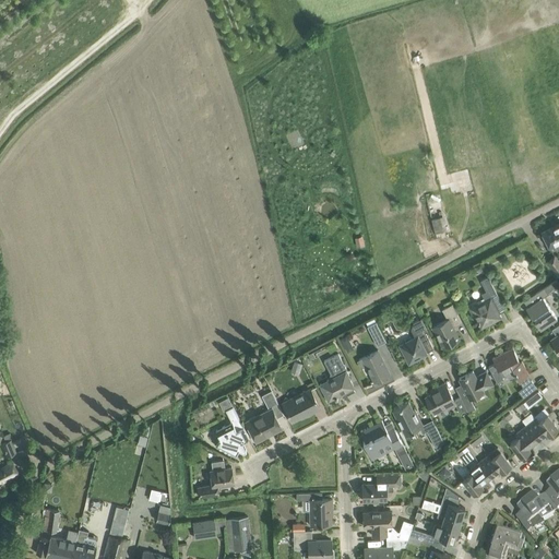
[(432,218),(436,233),(447,229),(442,216),(432,218)]
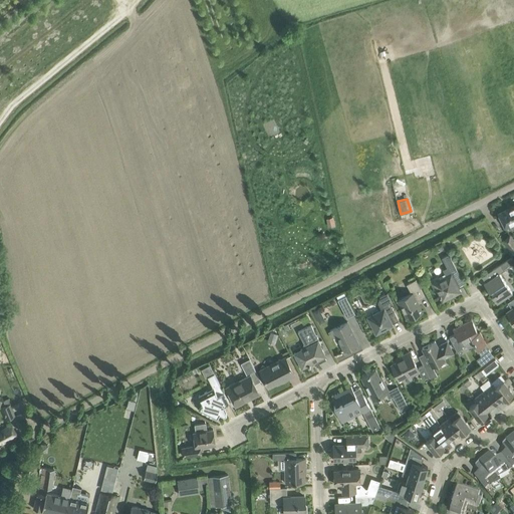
[(513,223),(513,205),(498,213),(505,227),(513,223)]
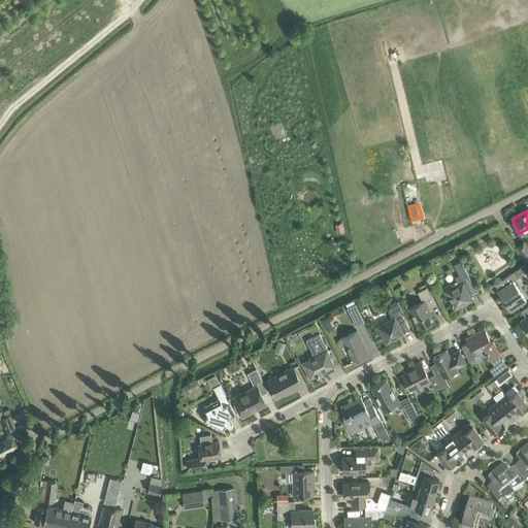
[(527,259),(527,245),(524,241),(517,246),(527,261),(527,259)]
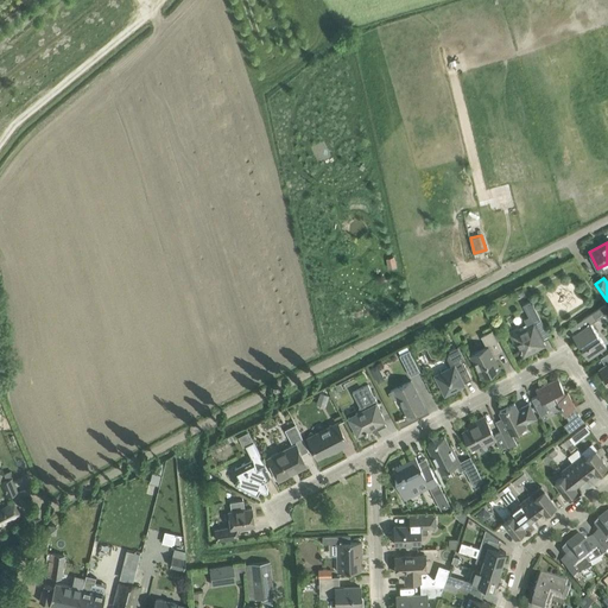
[(538,333),(545,328),(538,314),(531,301),(523,304),(529,316),(524,318),(527,327),(519,331),(518,329),(510,334),(513,342),(515,341),(523,356),(544,344),(538,333)]
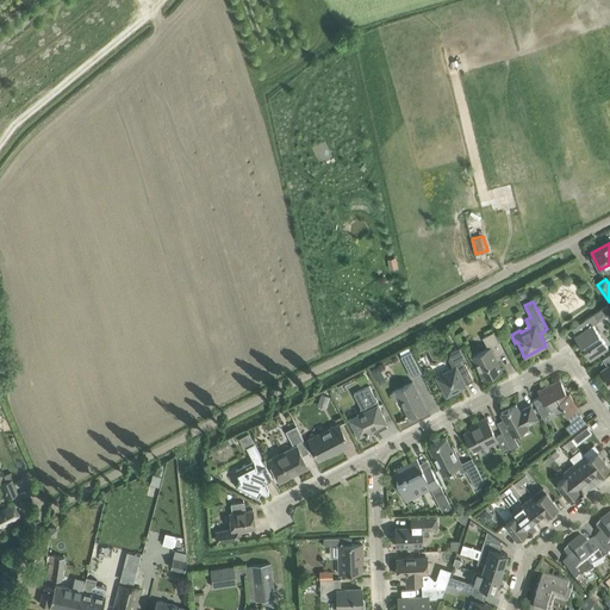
[(609,306),(609,304),(582,322),(586,328),(574,336),(580,346),(582,344),(585,348),(584,349),(590,359),(608,347),(592,324),(605,315),(609,321),(609,319),(609,306)]
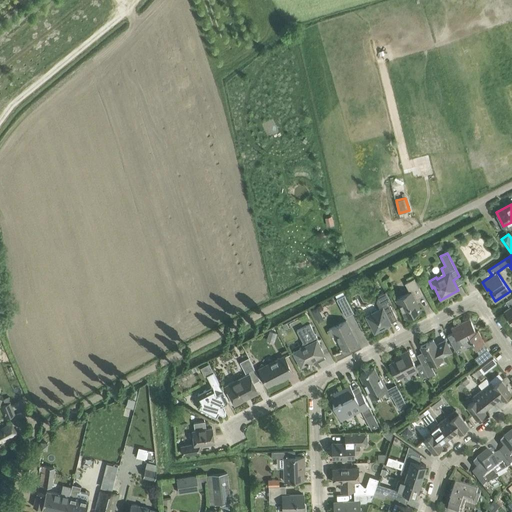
[(396,299),(406,317),(420,310),(415,299),(423,295),(414,278),(405,283),(410,292),(396,299)]
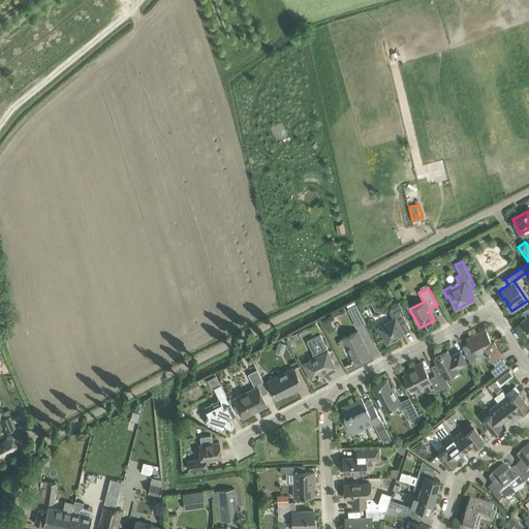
[(378,327),(386,343),(404,335),(403,333),(410,330),(402,314),(405,313),(399,301),(391,305),(389,311),(393,318),(378,327)]
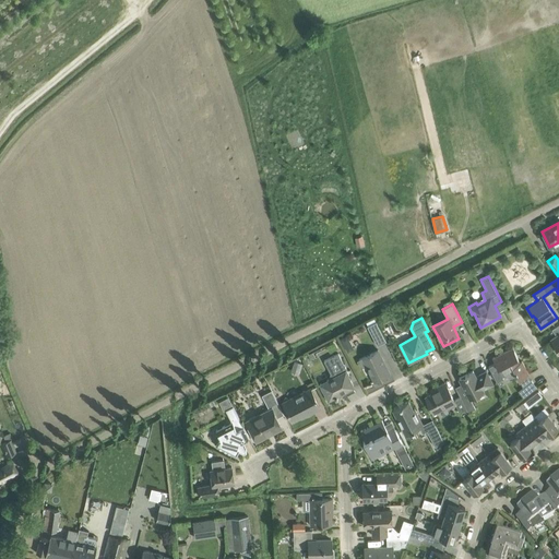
[(377,345),(387,341),(377,321),(367,325),(377,345)]
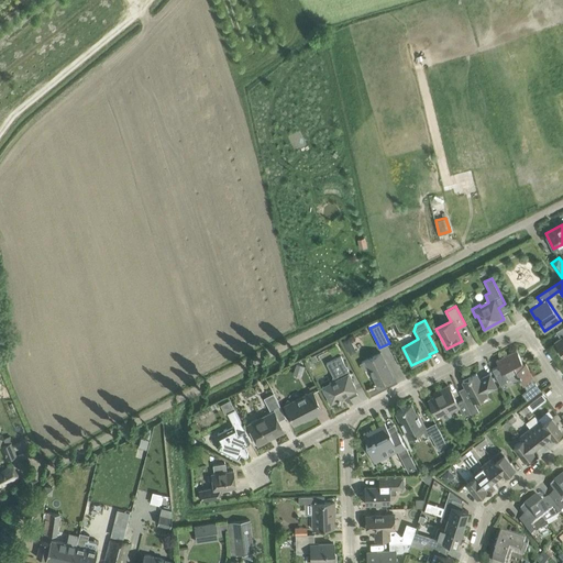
[(493,368),(500,384),(518,375),(519,376),(522,382),(532,376),(526,363),(523,364),(517,350),(496,361),(498,365),(493,368)]
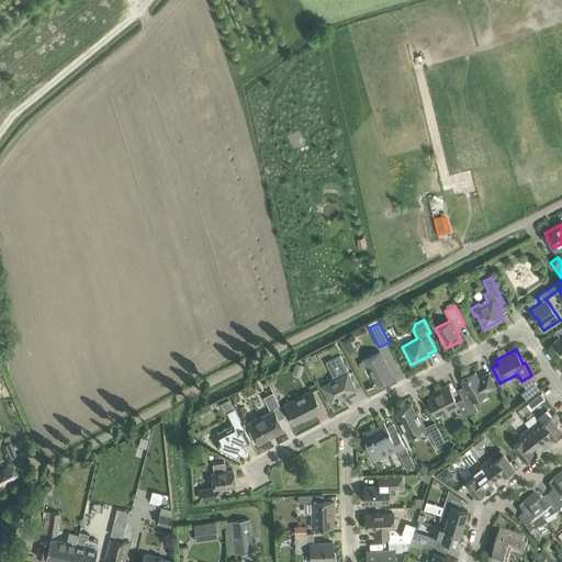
[(377,383),(392,375),(380,351),(364,359),(377,383)]
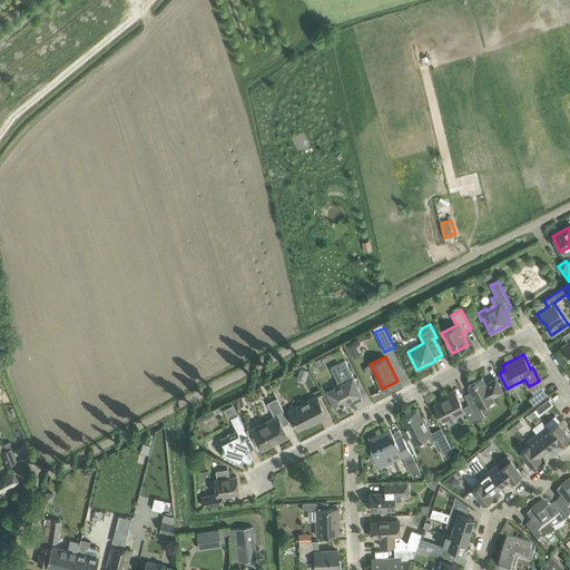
[(326,391),(335,409),(342,404),(342,406),(344,405),(344,403),(347,402),(350,405),(362,399),(361,395),(361,394),(355,383),(356,382),(345,360),(331,367),(337,380),(335,386),(326,391)]
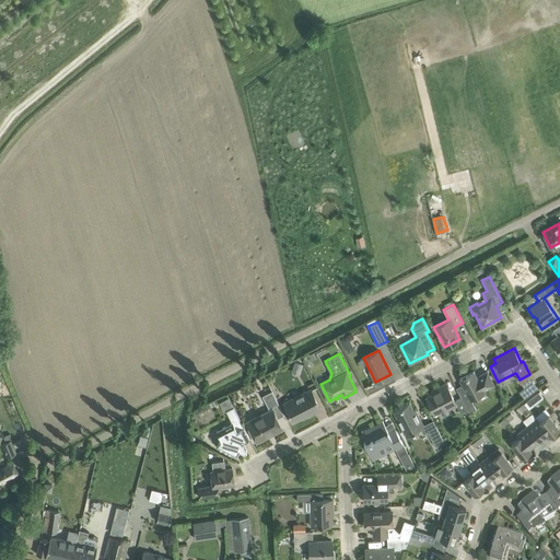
[(295,362),(292,369),(301,372),(303,364),(295,362)]
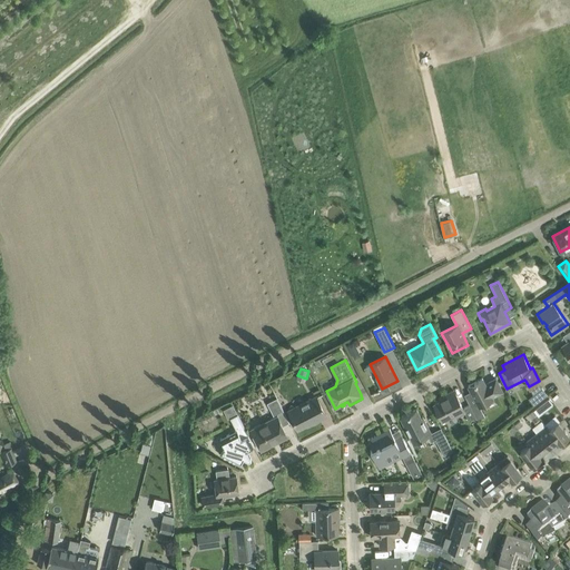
[(502,391),(495,379),(489,382),(489,383),(485,384),(482,377),(468,385),(477,401),(470,404),(478,420),(484,416),(479,406),(493,399),(492,396),(502,391)]
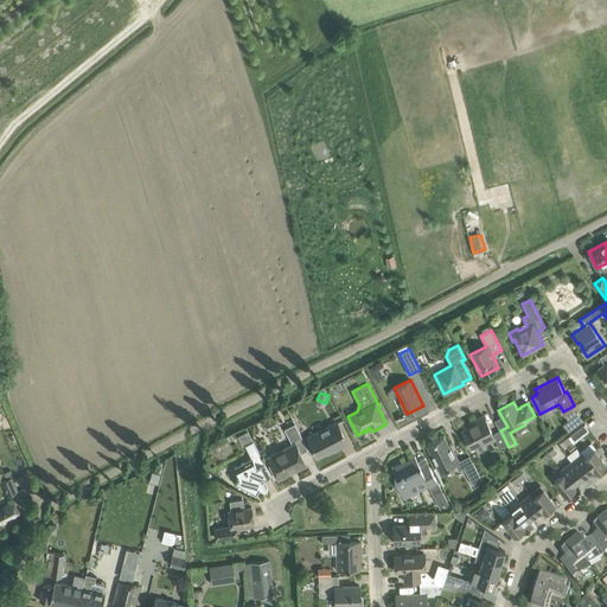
[(568,432),(583,420),(577,413),(562,423),(568,432)]
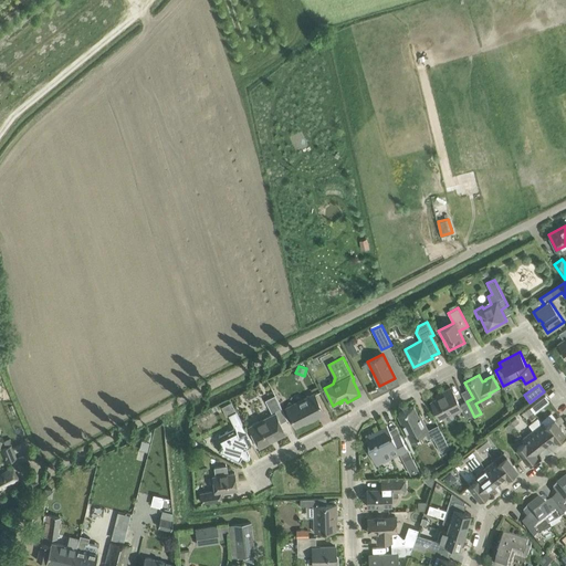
[(460,405),(450,387),(440,392),(442,395),(430,401),(439,417),(452,410),(453,413),(462,409),(465,417),(472,415),(473,418),(474,417),(467,401),(460,405)]
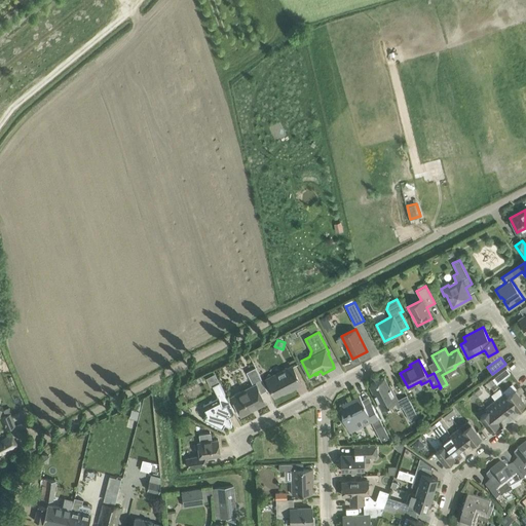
[(288,390),(301,383),(292,366),(266,379),(274,395),(287,388),(288,390)]
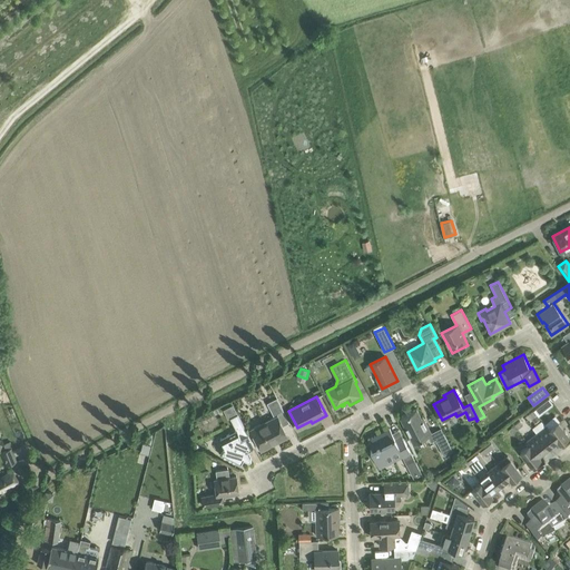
[(283,426),(290,422),(277,397),(267,403),(274,418),(251,430),(262,450),(272,445),(271,443),(287,434),(283,426)]
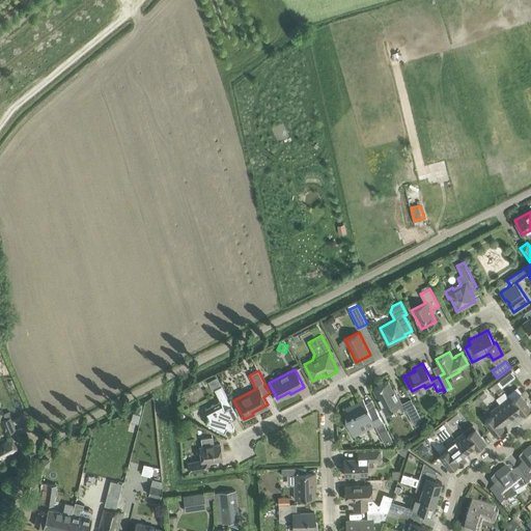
[(515,376),(511,370),(497,382),(500,385),(502,387),(515,376)]
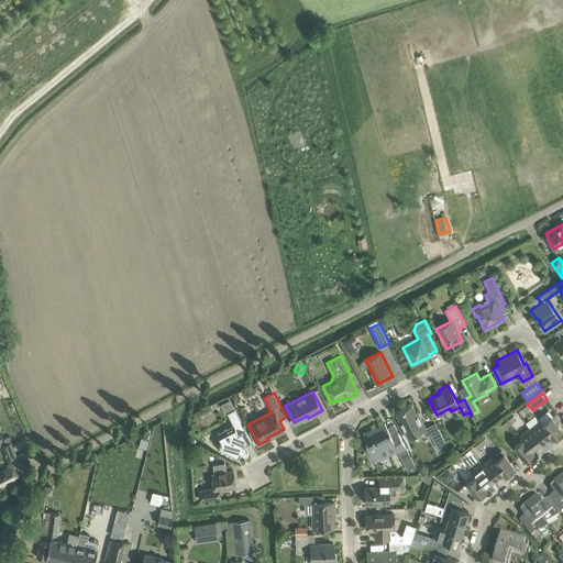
[(426,428),(418,411),(416,412),(411,404),(396,411),(408,437),(422,430),(426,437),(430,434),(438,450),(448,444),(435,422),(434,422),(438,427),(429,431),(427,427),(426,428)]
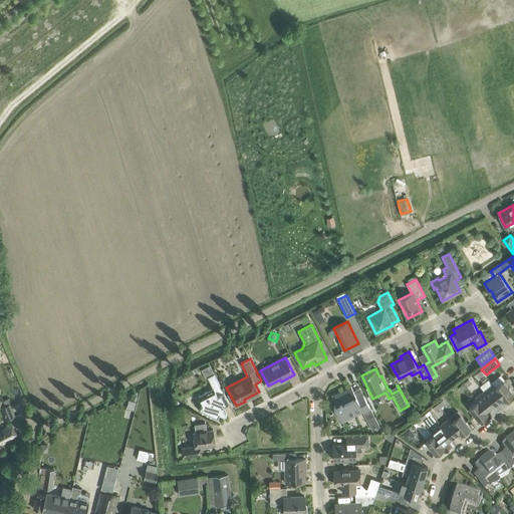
[(222,406),(229,403),(215,373),(208,376),(213,388),(199,396),(202,402),(201,402),(201,404),(202,404),(199,410),(216,419),(220,413),(224,415),(227,414),(222,406)]
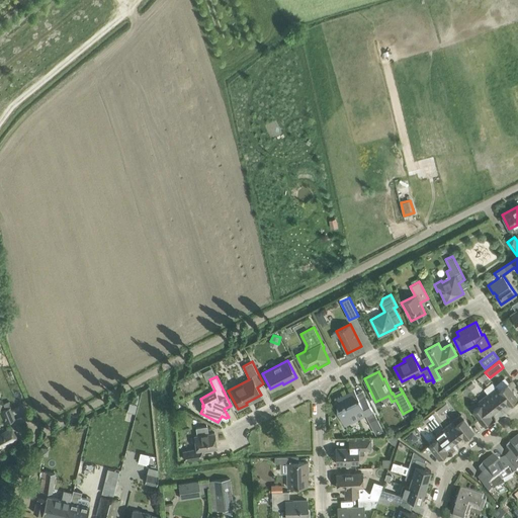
[(507,383),(499,391),(506,401),(508,403),(517,396),(507,383)]
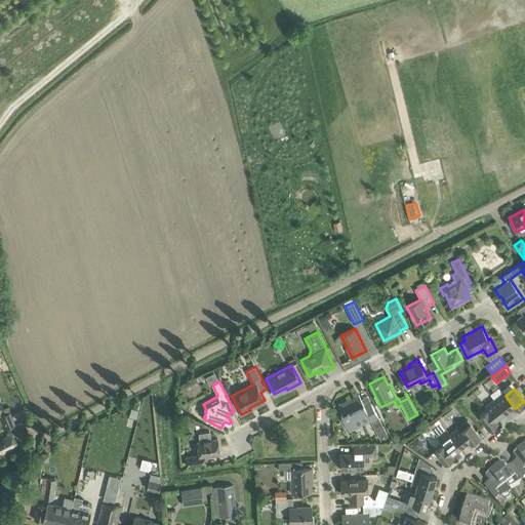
[(506,396),(502,392),(494,399),(505,413),(513,406),(506,396)]
